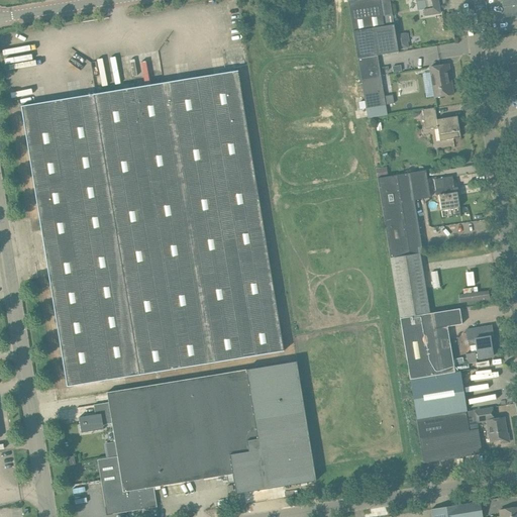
[(353,0),(348,1),(356,59),(377,56),(398,52),(394,24),(389,0),(353,0)]
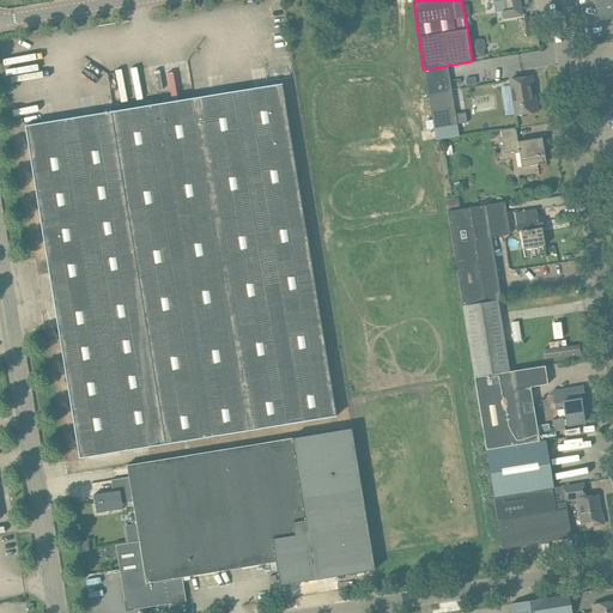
[(491,0),(492,4),(504,1),(505,11),(502,12),(503,19),(522,16),(519,0),(491,0)]
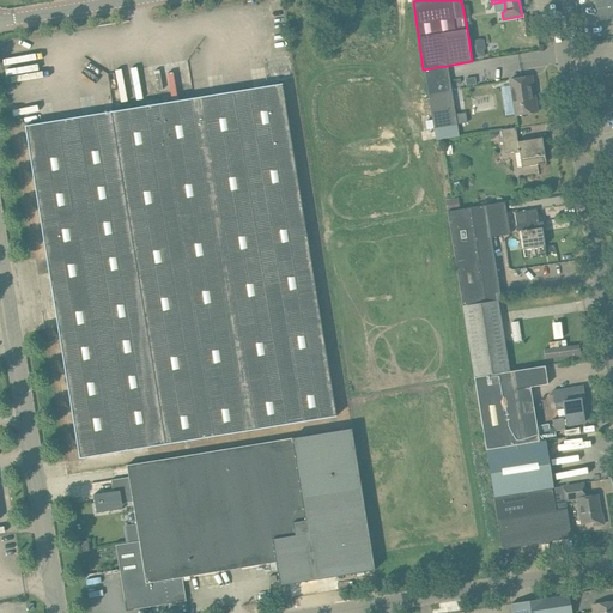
[(612,0),(594,0),(598,20),(612,18),(612,0)]
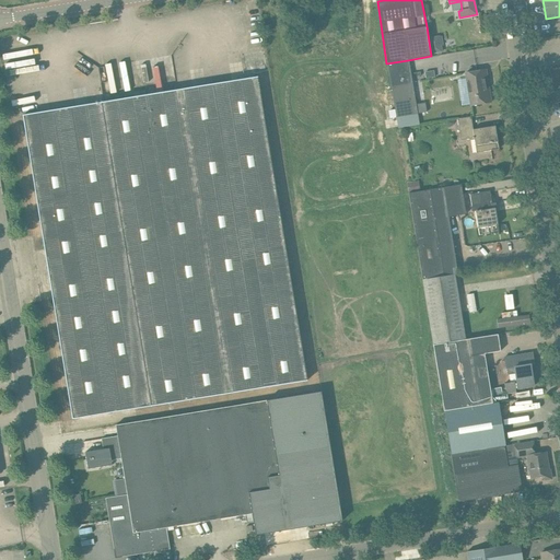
[(435,36),(429,37),(431,54),(442,51),(441,46),(436,47),(435,36)]
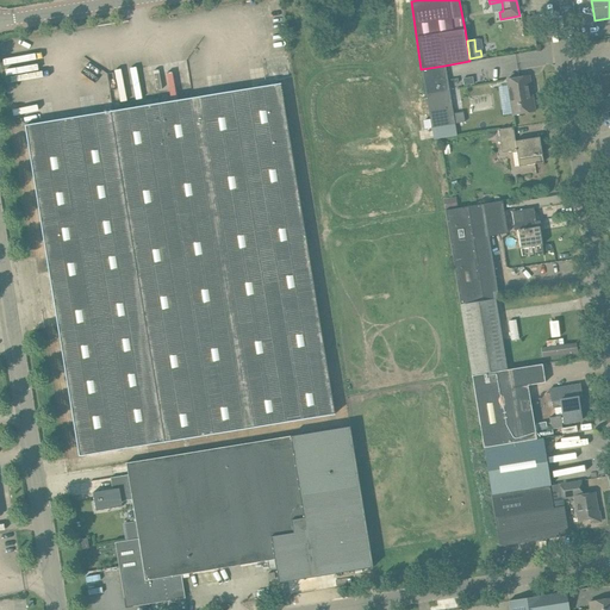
[(444,66),(421,69),(430,129),(454,125),(444,66)]
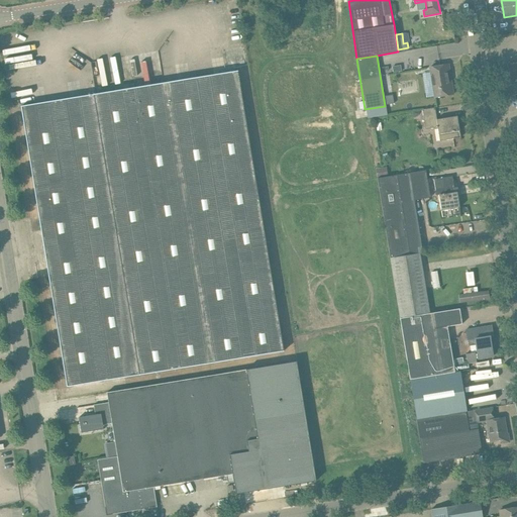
[(516,62),(507,64),(509,76),(507,76),(509,85),(516,83),(516,62)]
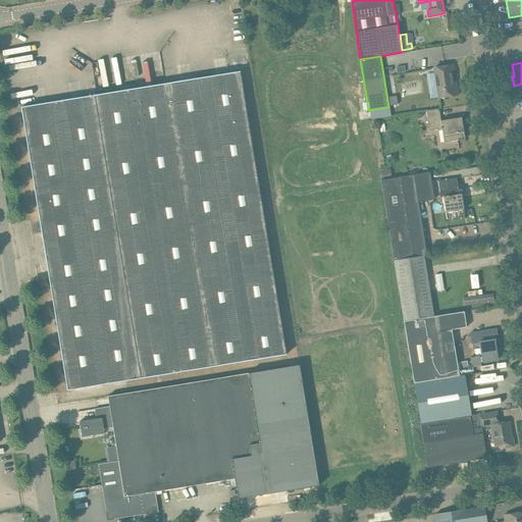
[(405,65),(396,67),(397,73),(406,72),(405,65)]
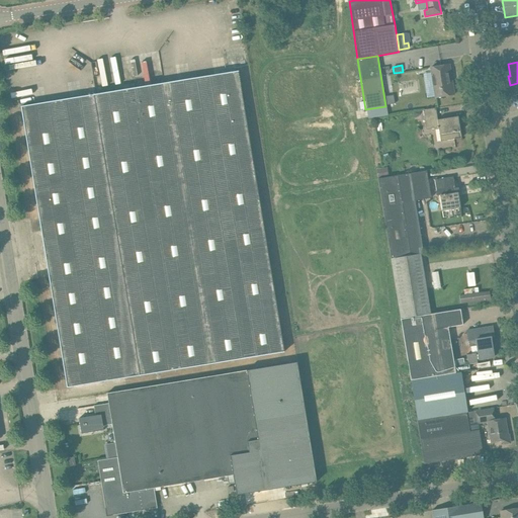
[(454,95),(449,65),(430,68),(435,98),(454,95)]
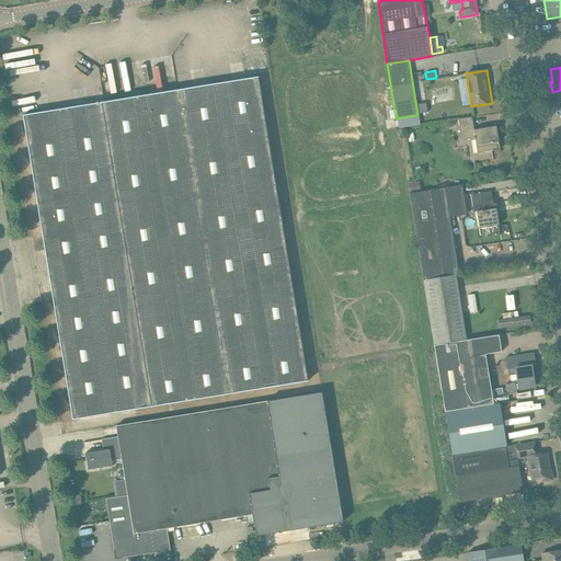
[(308,381),(258,77),(23,115),(72,420),(308,381)]
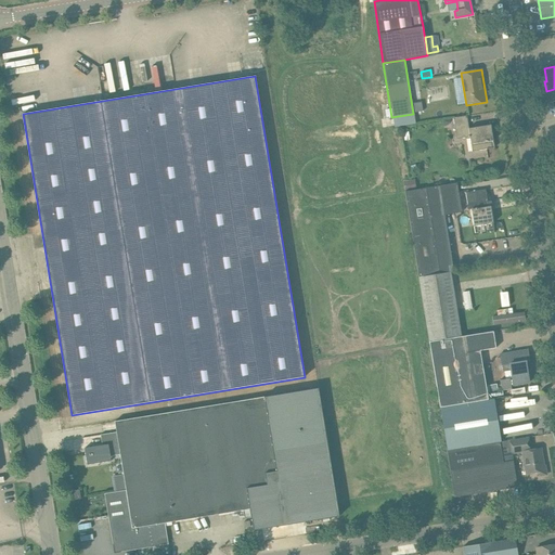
[(468,128),(466,116),(453,118),(456,139),(469,137),(472,152),(494,147),(490,125),(468,128)]
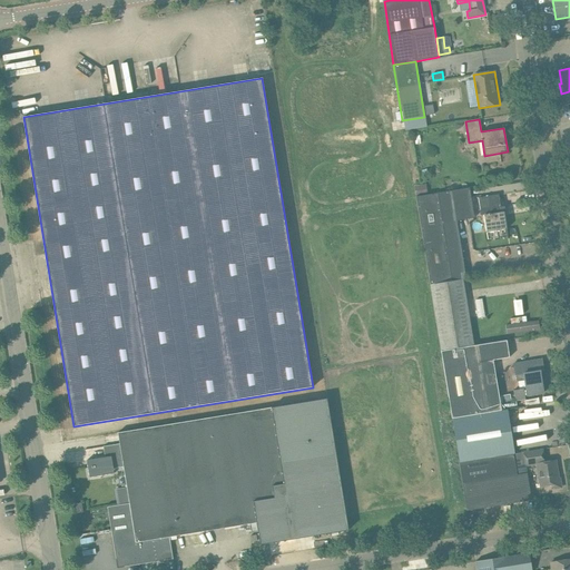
[(426,184),(414,186),(415,196),(428,195),(426,184)]
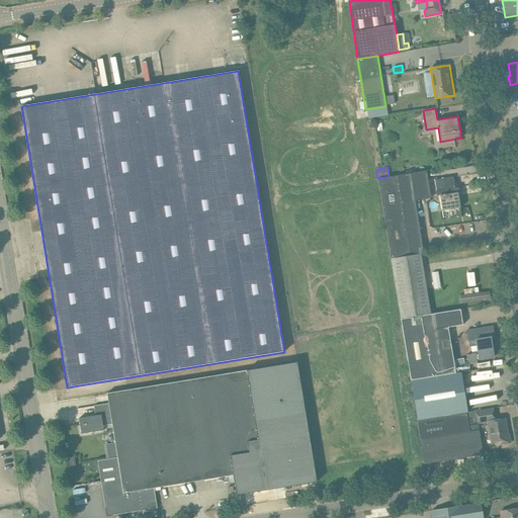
[(377,179),(391,259),(421,254),(423,253),(414,200),(431,197),(426,171),(398,176),(377,179)]
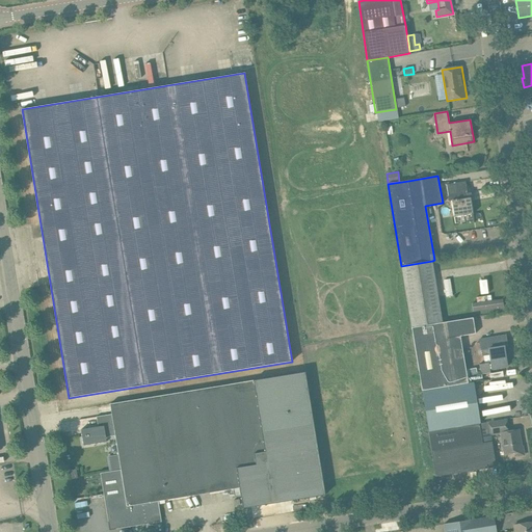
[(468,197),(466,182),(446,184),(448,196),(450,195),(454,217),(473,214),(470,197),(468,197)]
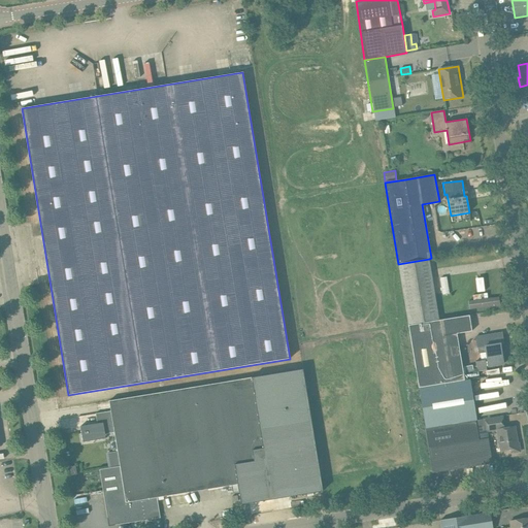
[(407,325),(438,320),(429,259),(398,264),(407,325)]
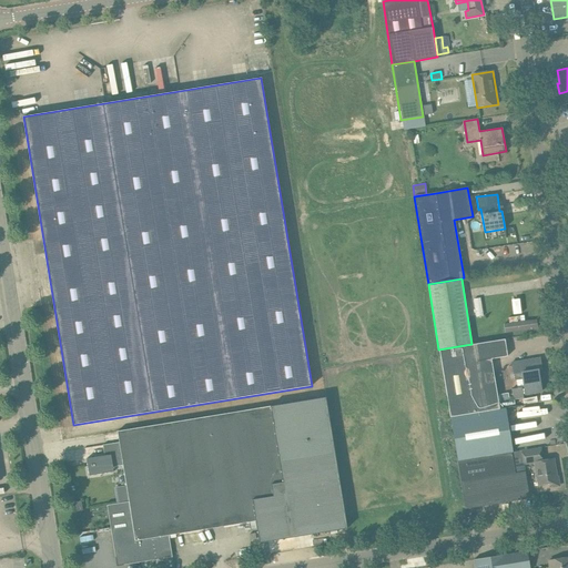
[(525,321),(524,315),(508,317),(509,323),(504,324),(505,333),(538,328),(537,320),(525,321)]
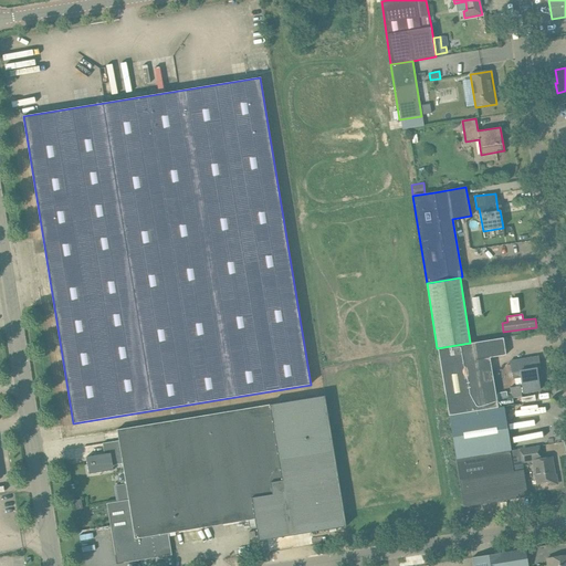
[(503,337),(470,343),(437,348),(448,416),(498,407),(490,357),(505,355),(503,337)]
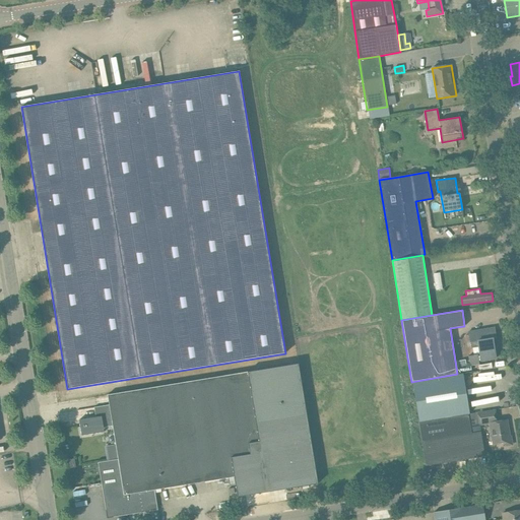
[(479,353),(468,355),(469,366),(479,365),(478,362),(496,359),(495,352),(497,352),(496,346),(494,346),(492,339),(496,338),(494,328),(468,332),(471,348),(478,347),(479,353)]
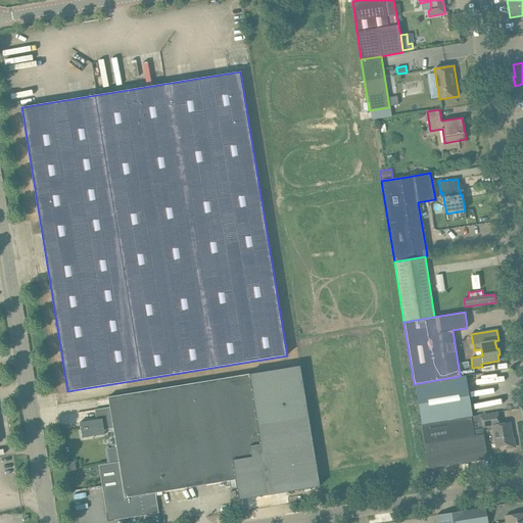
[(468,362),(460,364),(461,371),(469,370),(468,362)]
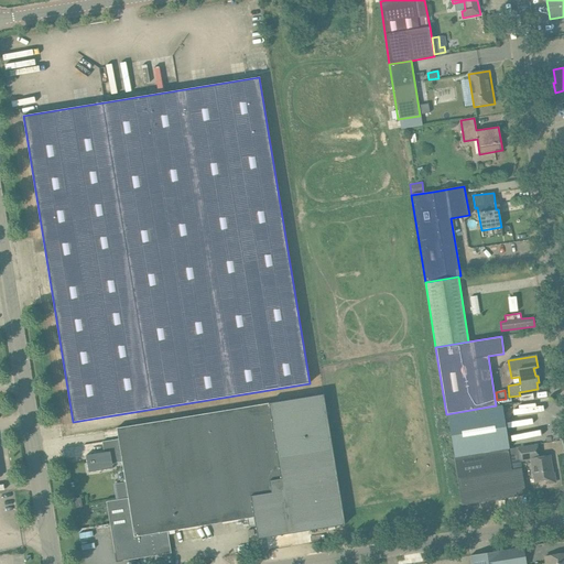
[(323,394),(268,403),(282,490),(250,496),(253,518),(257,539),(345,524),(323,394)]
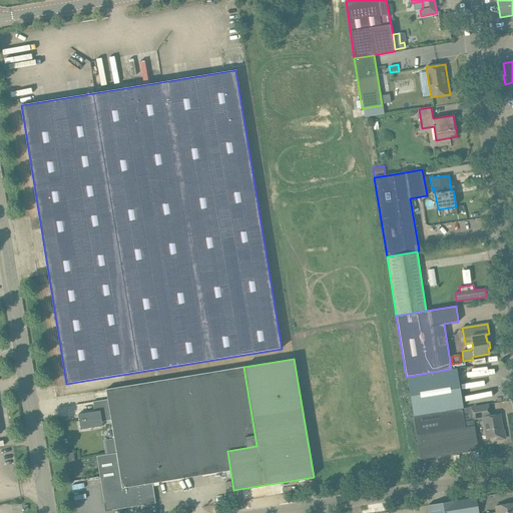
[(106,390),(107,400),(111,420),(116,453),(96,456),(105,511),(155,503),(152,483),(230,471),(227,451),(257,446),(243,367),(106,390)]
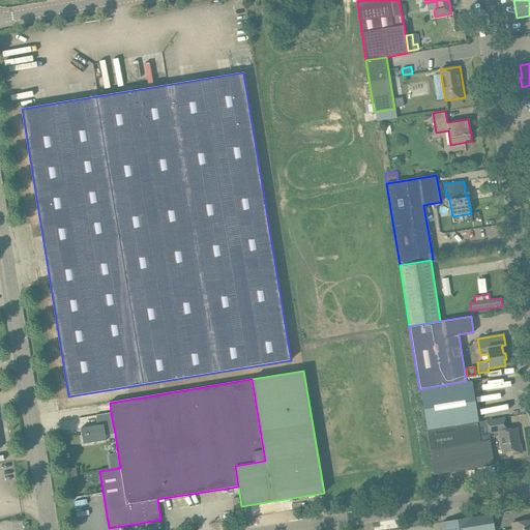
[(483,389),(511,386),(510,380),(482,383),(483,389)]
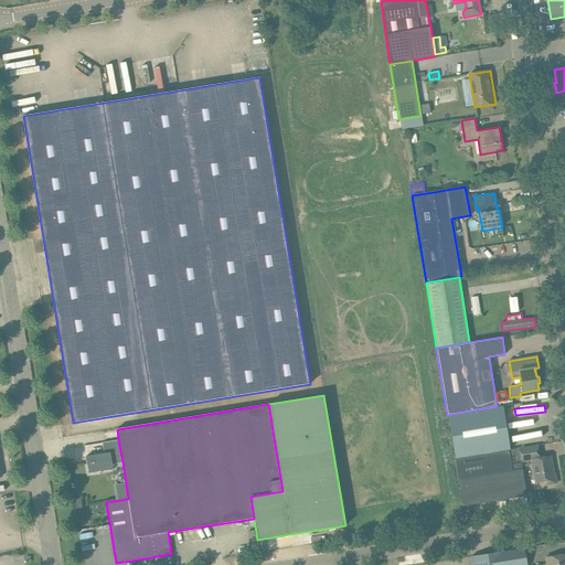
[(448,415),(455,458),(510,449),(502,407),(448,415)]
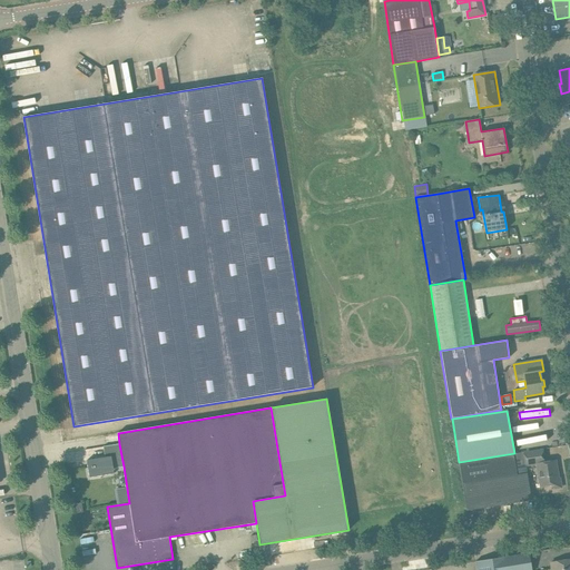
[(114,469),(124,467),(119,444),(102,446),(105,458),(87,460),(89,478),(114,473),(114,469)]
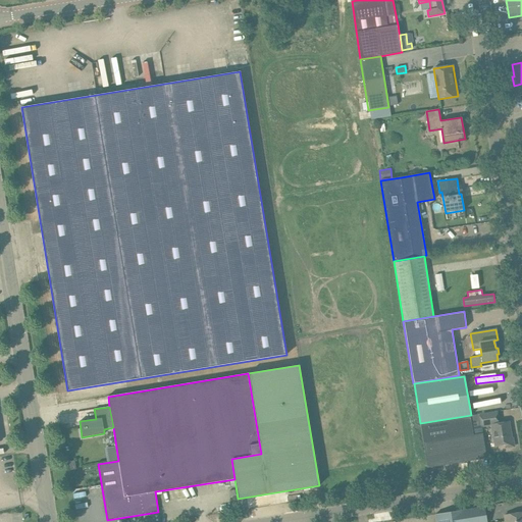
[(508,421),(498,423),(496,412),(479,414),(481,425),(491,424),(496,446),(512,442),(508,421)]
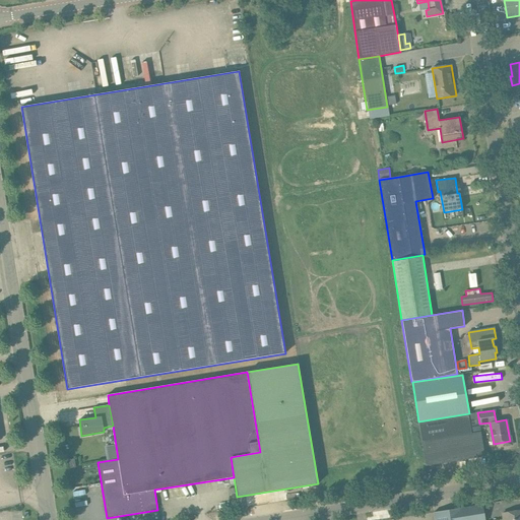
[(477,412),(418,423),(421,441),(426,466),(484,456),(483,446),(480,432),(479,424),(477,412)]
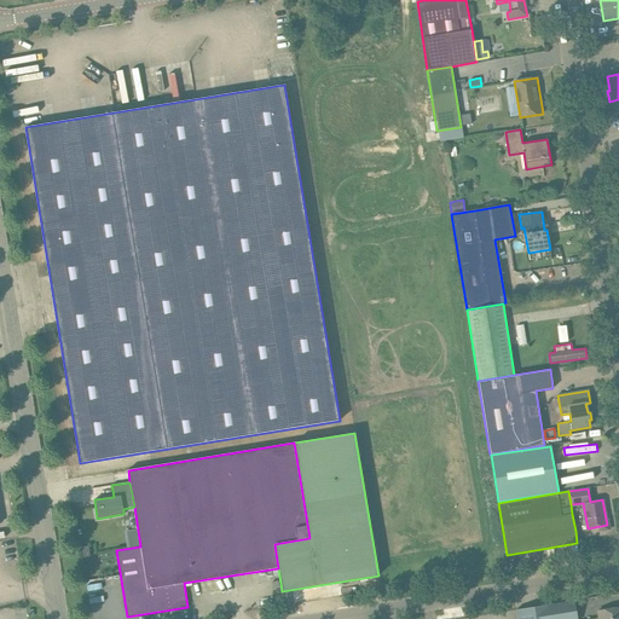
[(88,545),(80,548),(81,559),(90,556),(88,545)]
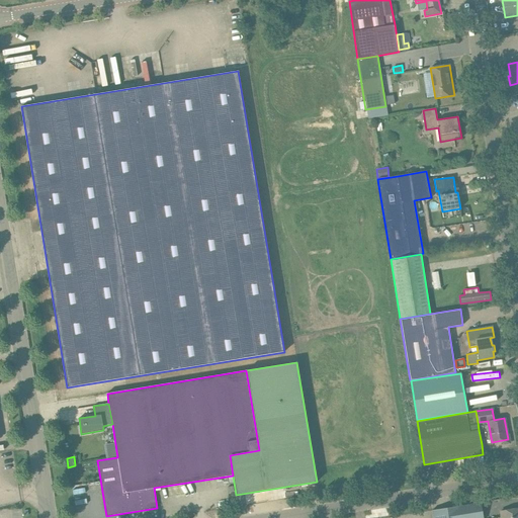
[(432,517),(483,517),(481,502),(432,510),(432,517)]
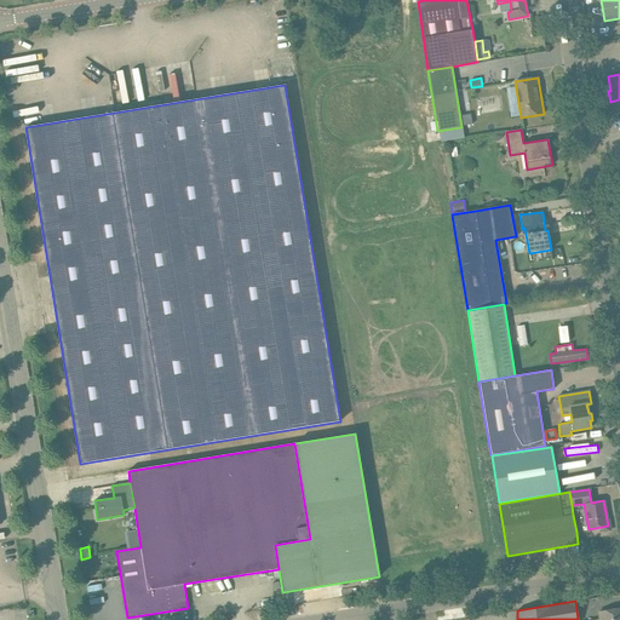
[(619,619),(619,608),(598,612),(600,619),(619,619)]
